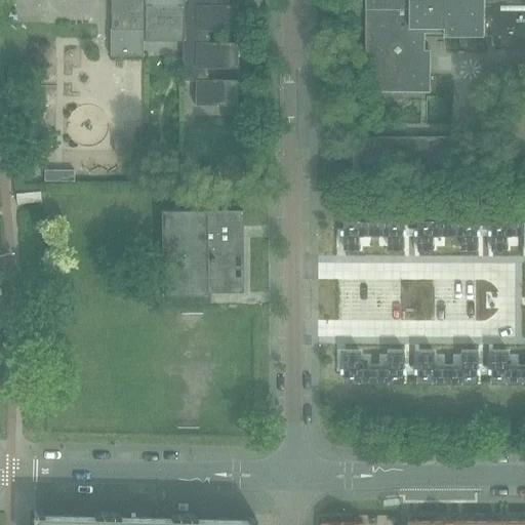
[(110,0),(111,30),(109,30),(109,56),(142,56),(142,39),(144,39),(144,41),(182,41),(182,82),(183,82),(183,80),(195,80),(195,105),(237,106),(237,80),(207,80),(207,68),(237,68),(237,42),(207,42),(207,30),(237,30),(238,5),(208,4),(207,0),(110,0)]
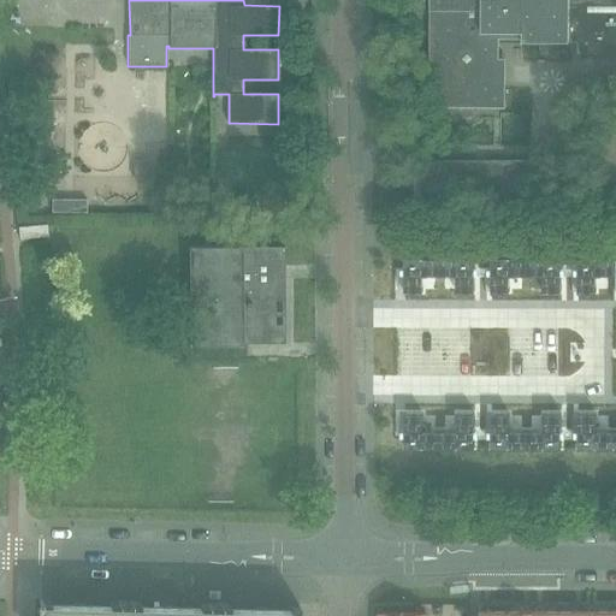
[(615,0),(430,0),(428,107),(463,107),(505,107),(505,69),(498,69),(499,36),(522,36),(522,40),(578,40),(578,51),(615,51),(615,0)]
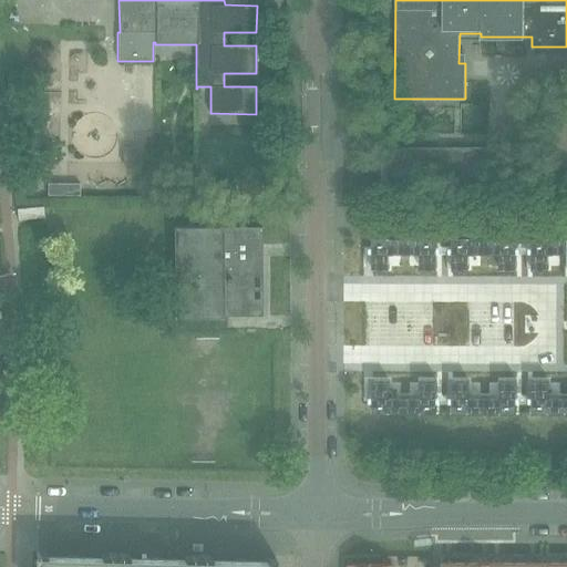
[(123,148),(123,164),(134,165),(134,148),(123,148)]
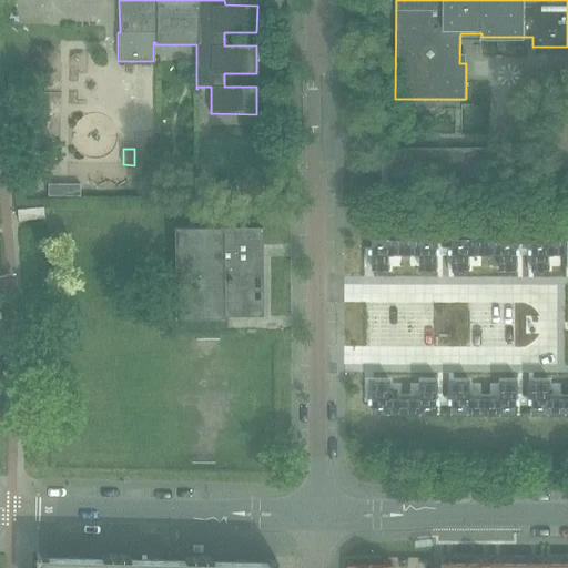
[(80,184),(48,184),(48,195),(80,196),(80,184)]
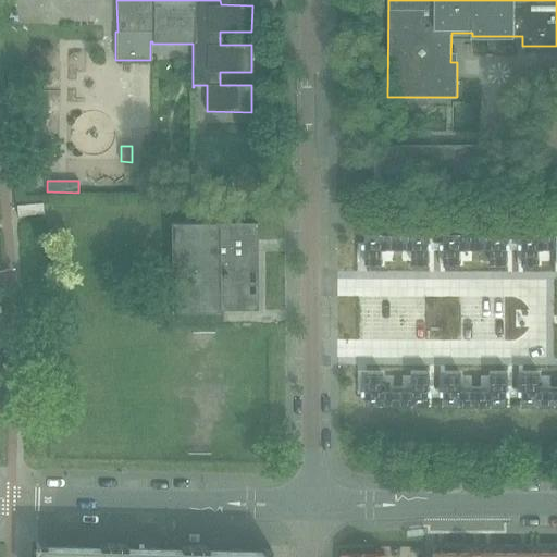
[(42,202),(16,206),(17,215),(44,213),(42,202)]
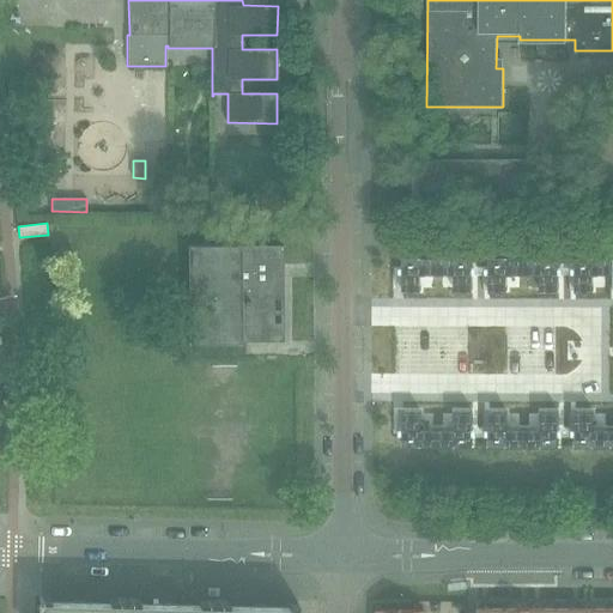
[(241,246),(217,246),(188,246),(188,247),(189,247),(190,343),(189,343),(189,344),(242,344),(242,343),(284,341),(283,265),(283,247),(241,247),(241,246)]
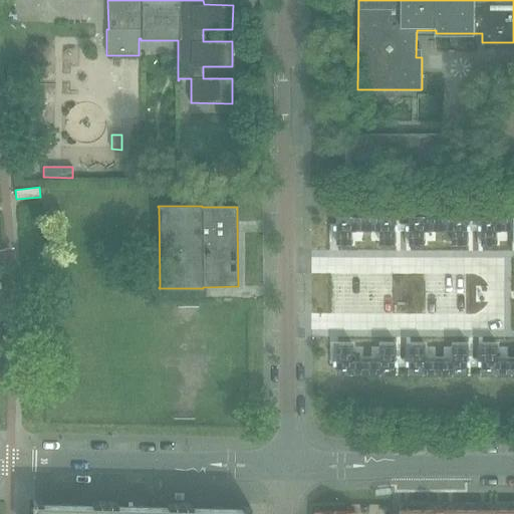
[(367,214),(337,214),(337,244),(353,244),(353,229),(367,229),(367,214)]
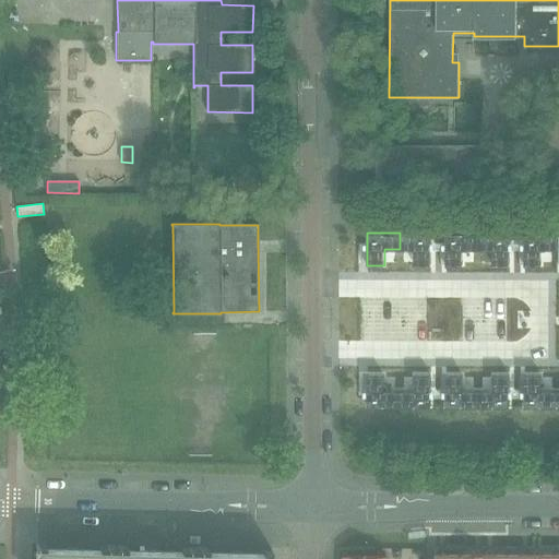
[(431,233),(400,233),(400,249),(415,249),(415,265),(431,265),(431,233)]
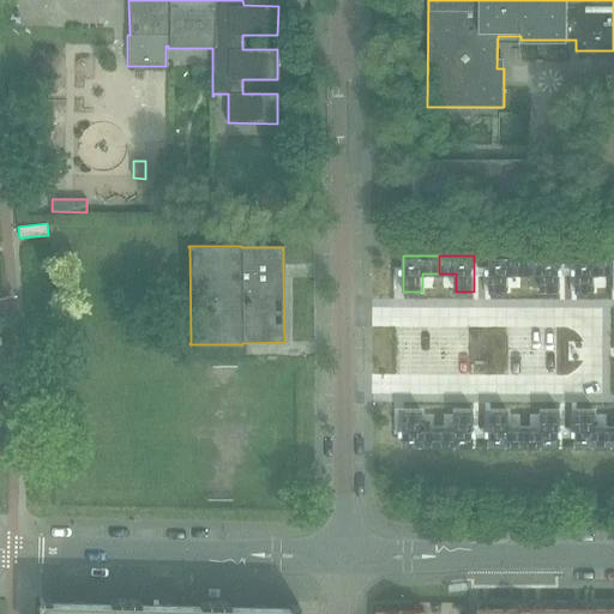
[(525,256),(489,256),(491,292),(509,292),(509,274),(525,274),(525,256)]
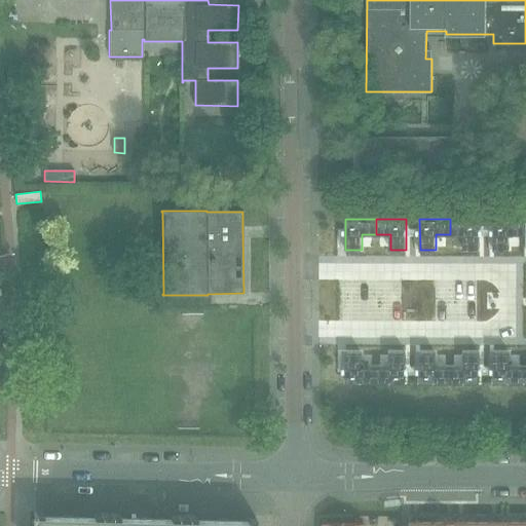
[(480,219),(450,219),(450,234),(464,234),(464,250),(480,250),(480,219)]
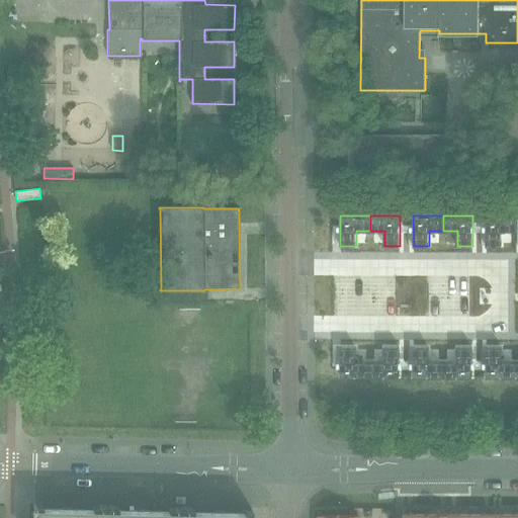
[(516,216),(486,217),(486,246),(502,246),(502,231),(516,231),(516,216)]
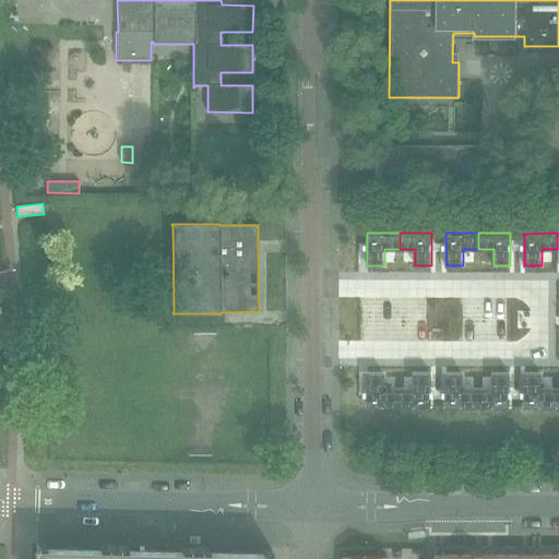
[(384,375),(368,375),(368,407),(400,407),(400,391),(384,391),(384,375)]
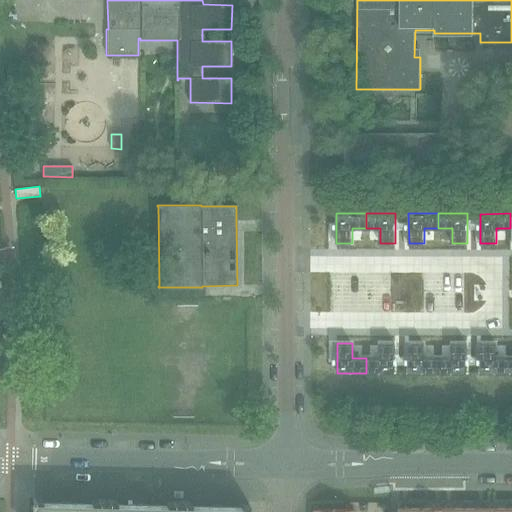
[(380,358),(366,358),(366,373),(395,373),(395,343),(380,343),(380,358)]
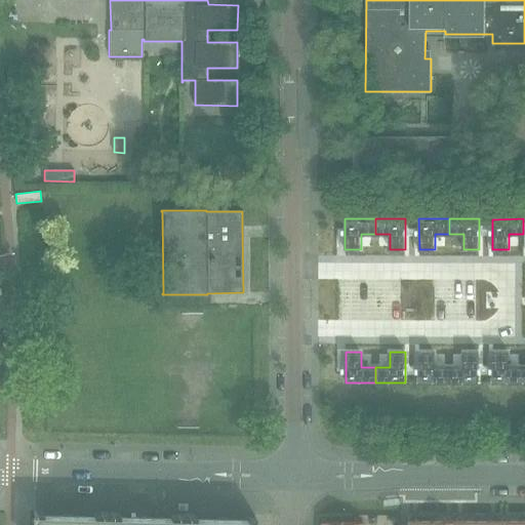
[(435,352),(419,352),(419,382),(449,382),(449,367),(435,366),(435,352)]
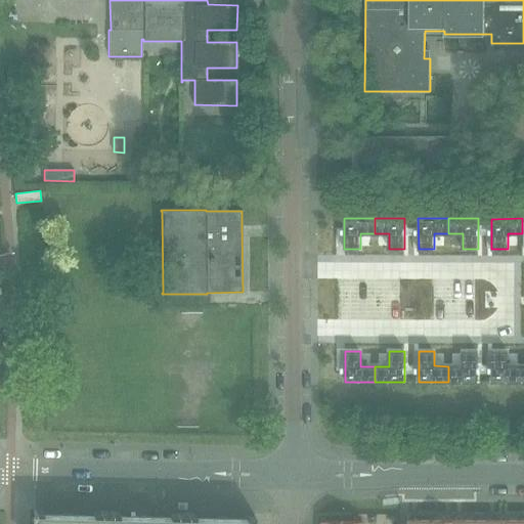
[(463,366),(448,366),(448,382),(478,382),(478,351),(463,351),(463,366)]
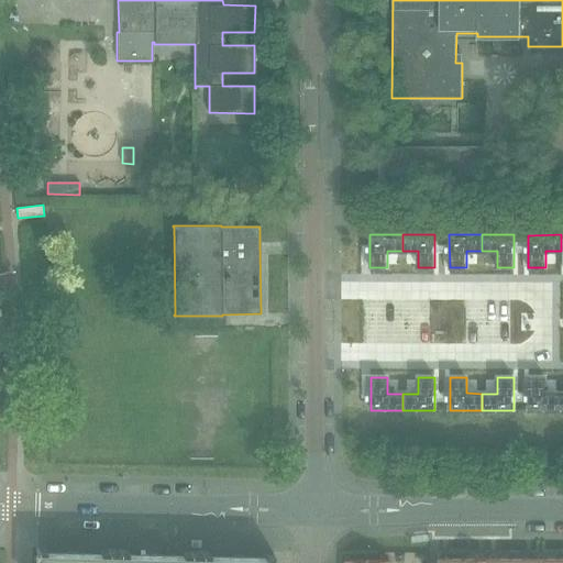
[(545,377),(529,377),(528,409),(561,410),(561,393),(545,394),(545,377)]
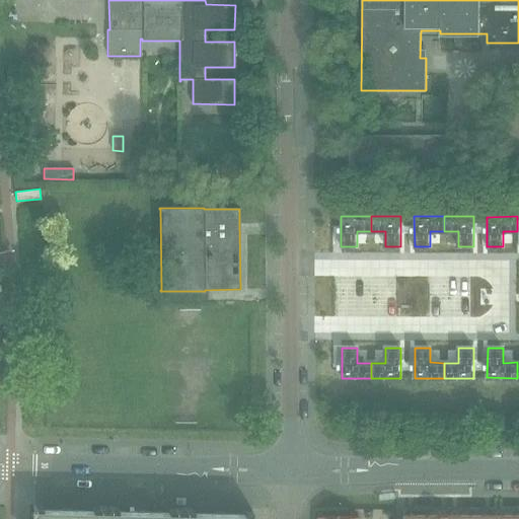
[(35,506),(33,506),(32,518),(105,518),(106,512),(34,510),(35,506)]
